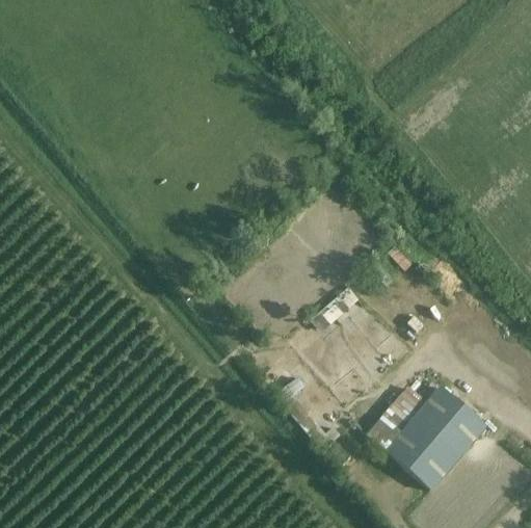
[(282,388),(296,376),(285,361),(270,372),(282,388)]
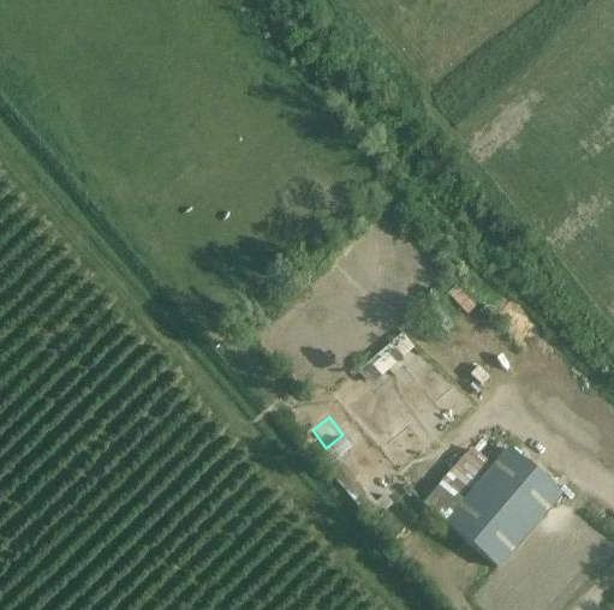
[(511,448),(488,428),(423,501),(499,566),(562,491),(511,448)]
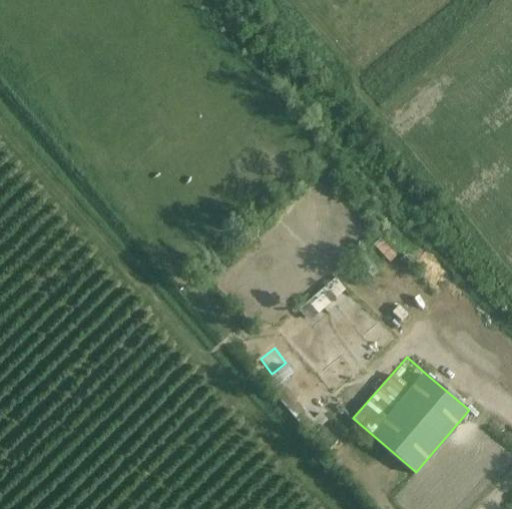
[(288,364),(266,381),(272,388),(308,433),(328,419),(322,411),(313,418),(306,408),(303,411),(295,401),(297,399),(286,385),(284,387),(280,382),(294,371),(288,364)]
